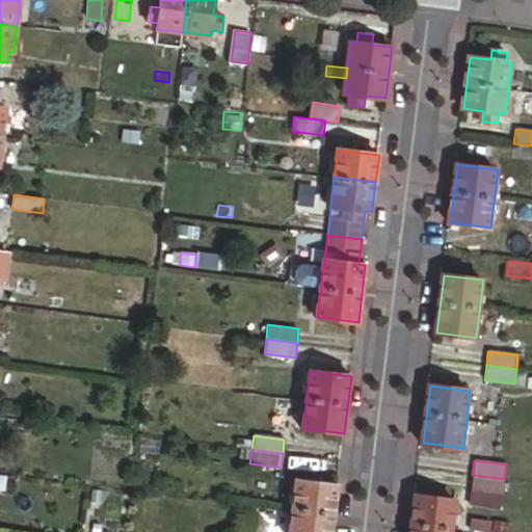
[(502,494),(504,479),(472,475),(471,489),(502,494)]
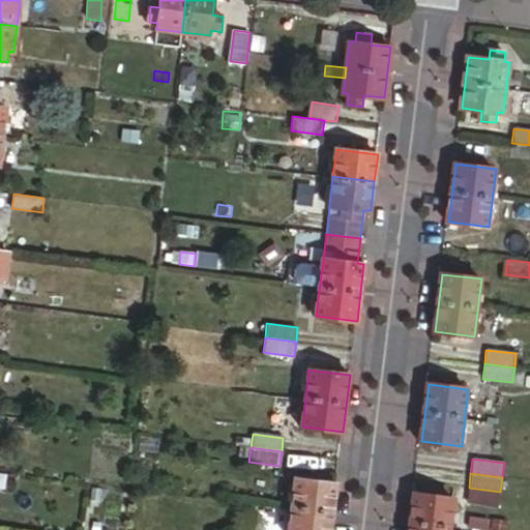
[(330,529),(336,483),(295,478),(289,529),(330,529)]
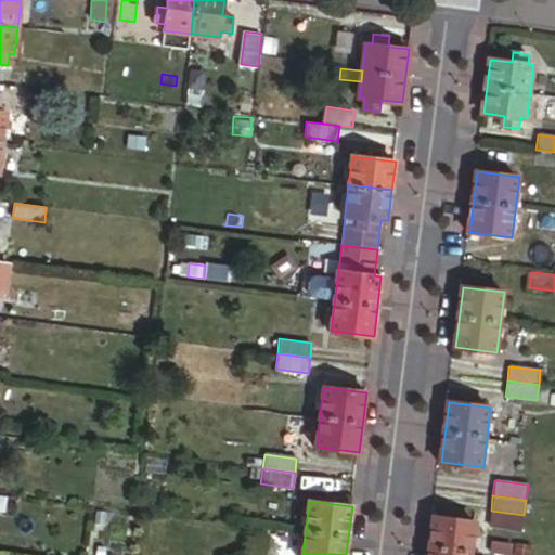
[(473,554),(477,521),(434,516),(428,554),(473,554)]
